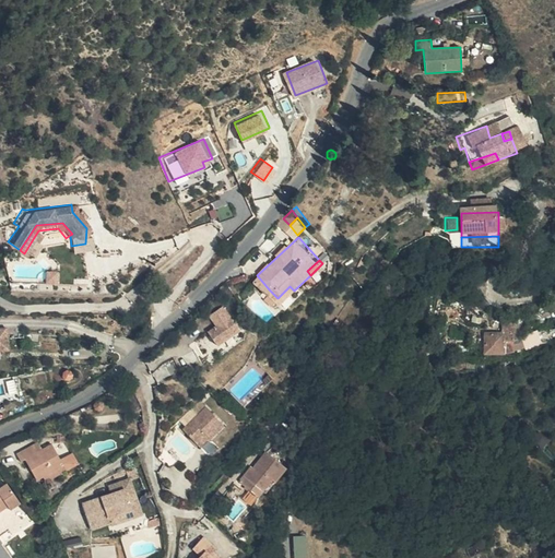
[(290,286),(278,298),(281,303),(294,291),(290,286)]
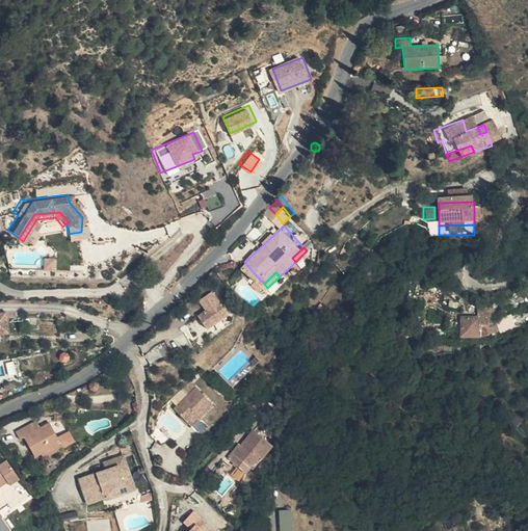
[(260,286),(263,283),(257,276),(254,280),(260,286)]
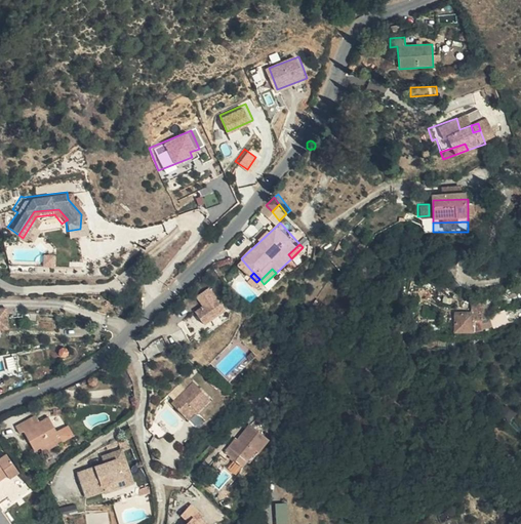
[(196,301),(203,314),(226,299),(211,276),(198,284),(204,295),(196,301)]
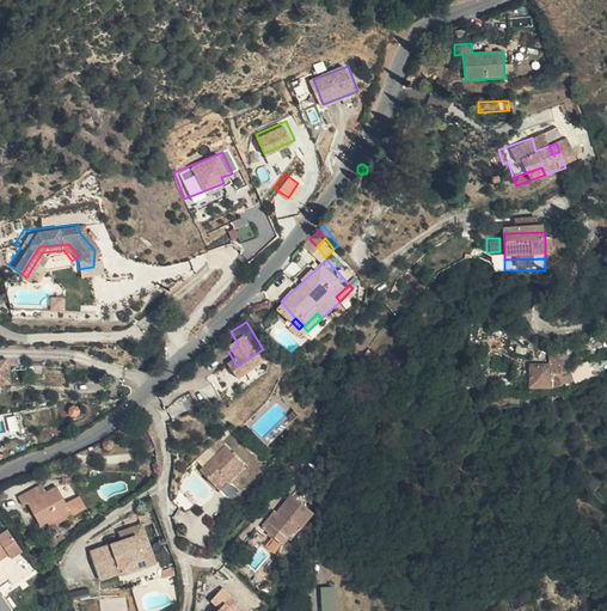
[(563,347),(545,348),(545,358),(564,355),(563,347)]
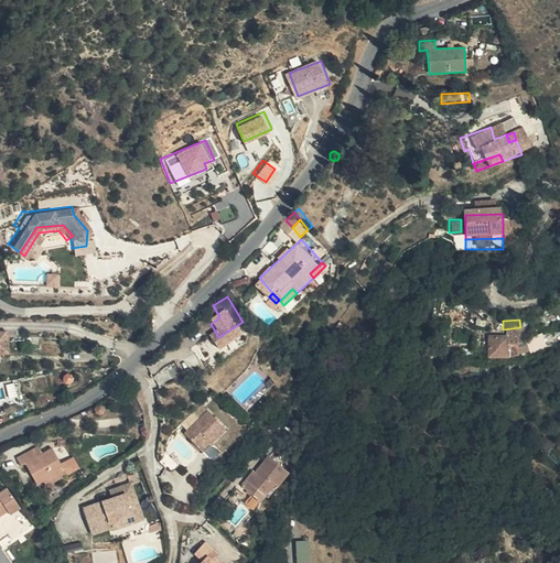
[(520,327),(503,329),(503,337),(503,344),(521,342),(520,327)]
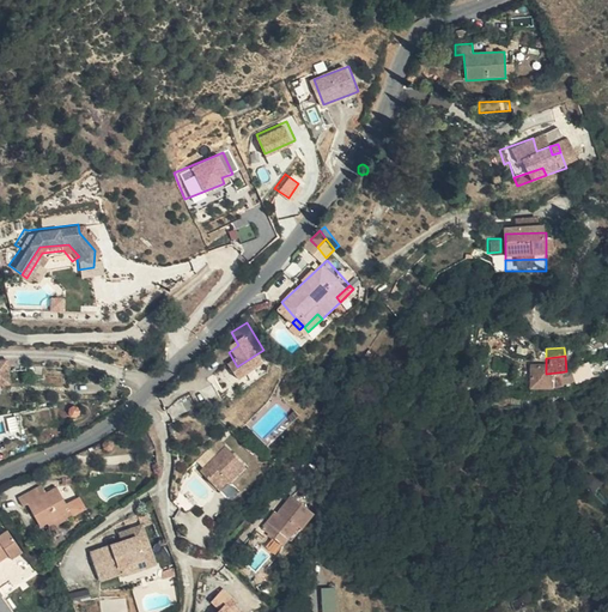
[(526,368),(528,387),(548,389),(570,382),(570,370),(566,371),(546,374),(546,367),(526,368)]
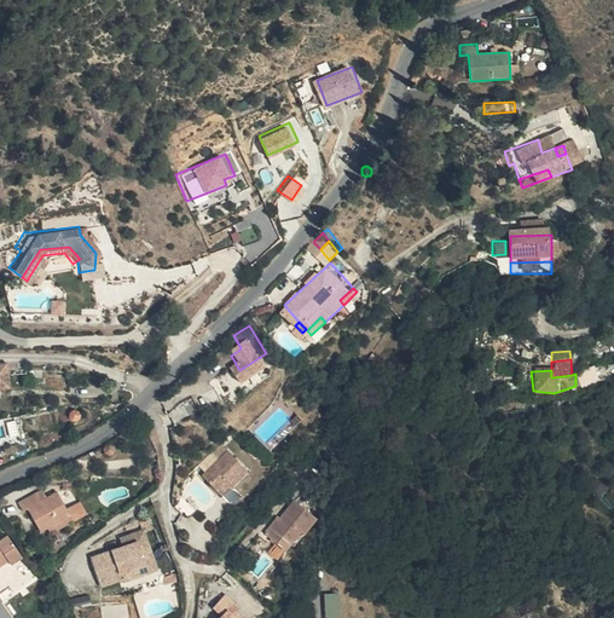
[(69,402),(69,404),(70,405),(73,406),(74,408),(76,406),(77,405),(79,404),(80,403),(80,400),(79,399),(77,398),(75,397),(74,397),(71,397),(70,398),(69,400),(69,402)]
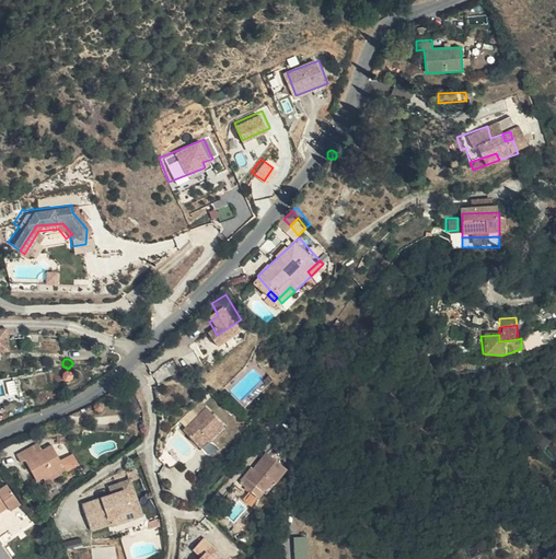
[(201,428),(207,433),(220,419),(193,395),(185,404),(190,409),(176,426),(190,439),(201,428)]
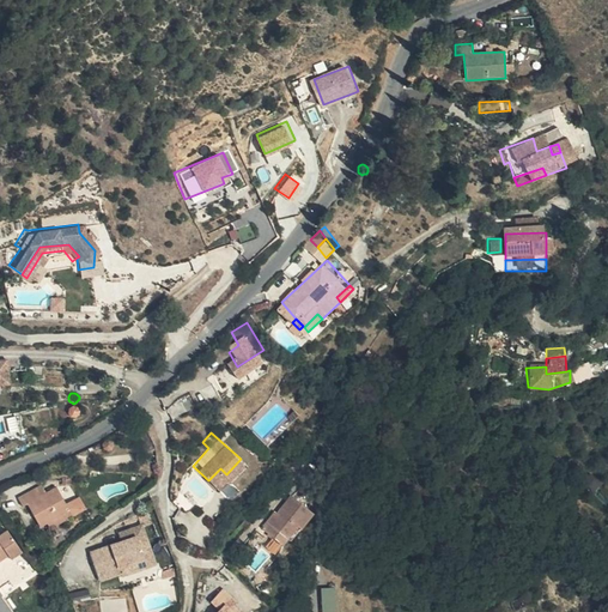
[(54,504),(76,491),(64,468),(54,474),(44,479),(41,473),(38,471),(24,479),(29,488),(34,485),(47,509),(54,504)]
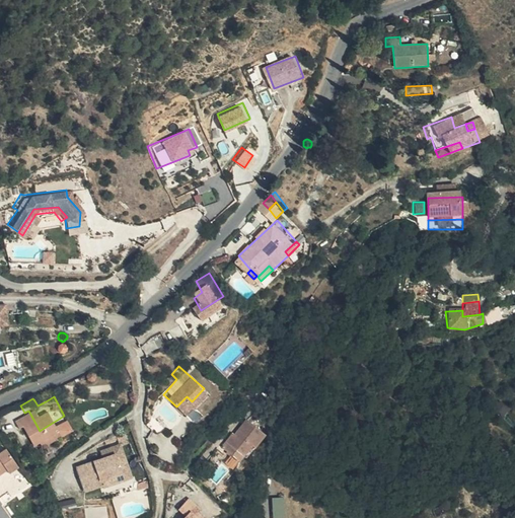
[(38,405),(46,401),(43,396),(34,400),(38,405)]
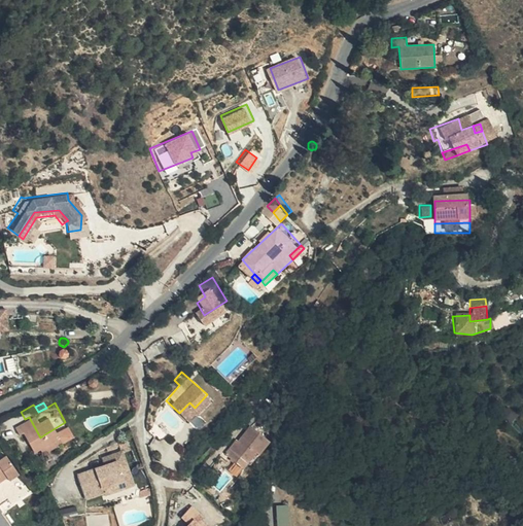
[(179,413),(184,418),(195,408),(189,402),(179,413)]
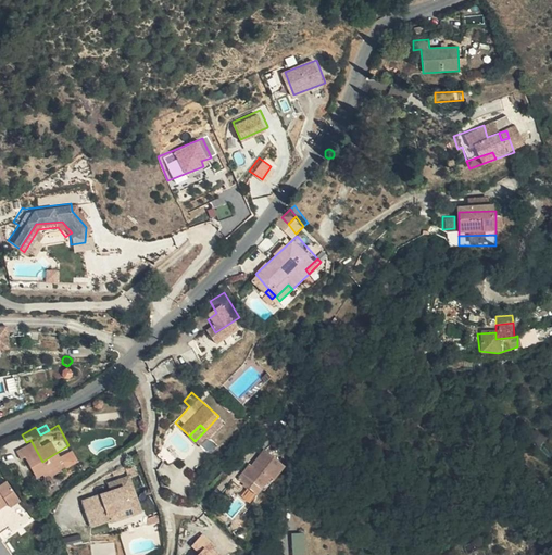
[(73,452),(69,445),(49,457),(53,463),(73,452)]
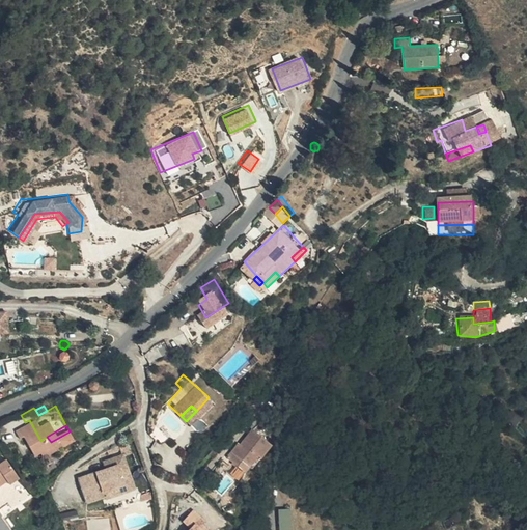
[(225,454),(244,474),(266,451),(247,434),(234,447),(233,446),(225,454)]
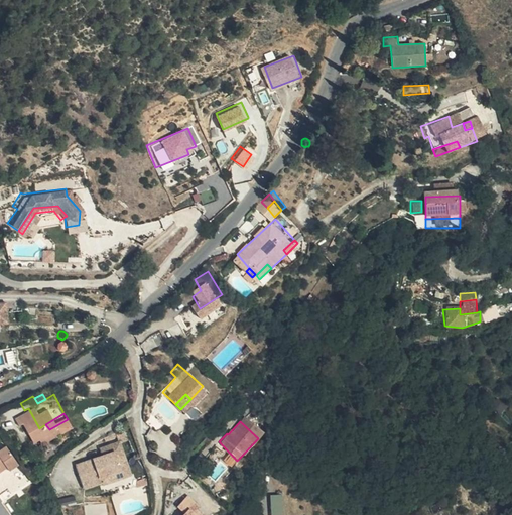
[(131,442),(128,431),(117,435),(119,442),(121,440),(123,444),(131,442)]
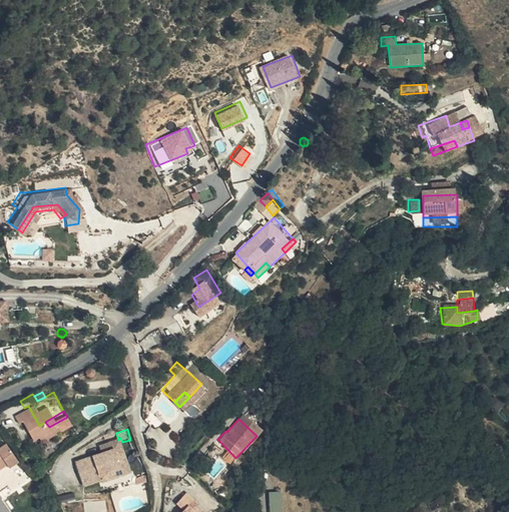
[(97,479),(98,483),(127,475),(116,439),(96,444),(99,452),(112,449),(116,468),(96,474),(97,479)]
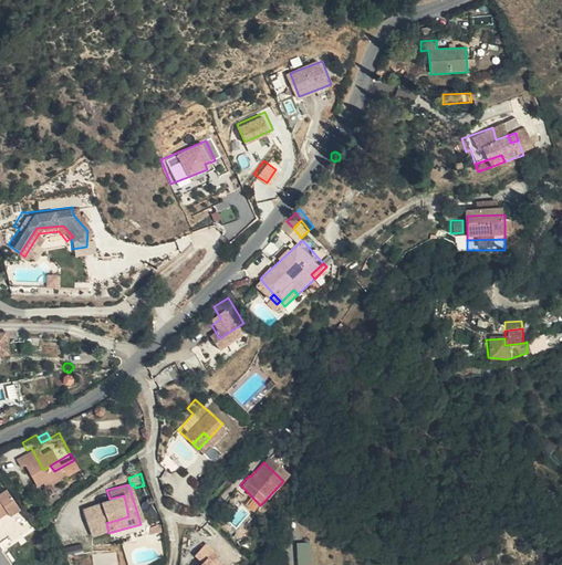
[(0,519),(6,515),(8,519),(20,511),(7,489),(0,493),(0,519)]
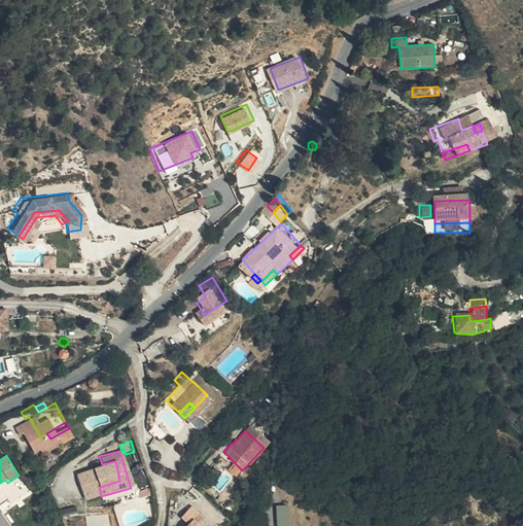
[(79,499),(100,492),(99,487),(119,481),(115,461),(102,464),(72,471),(79,499)]
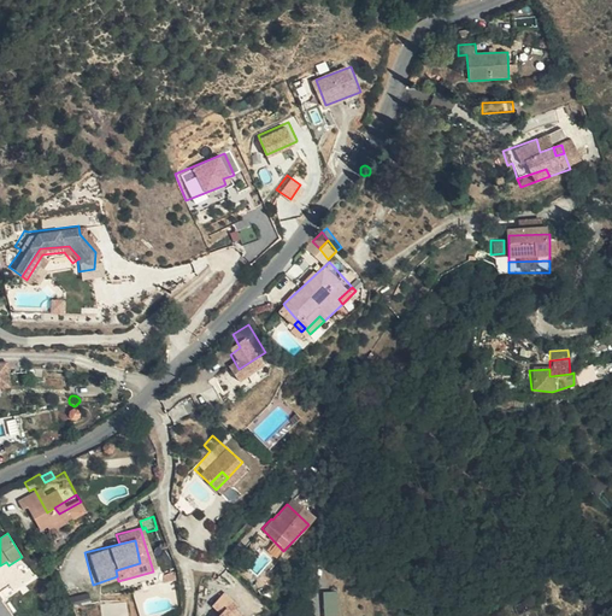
[(159,582),(171,579),(170,572),(160,575),(159,582)]
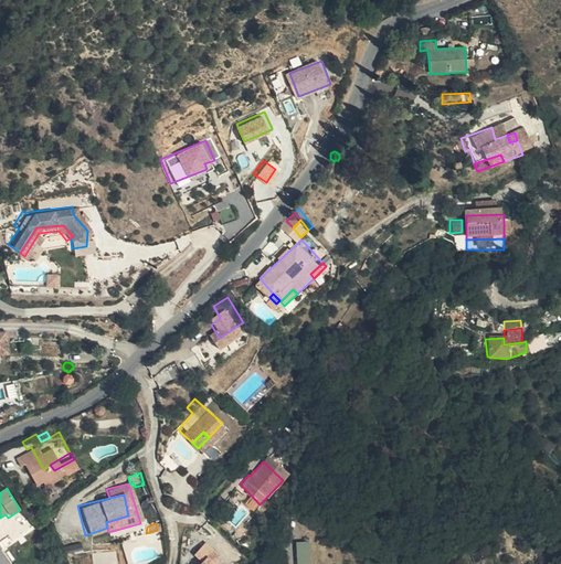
[(184,563),(186,563),(207,563),(212,561),(205,553),(211,549),(198,535),(187,545),(194,554),(184,563)]
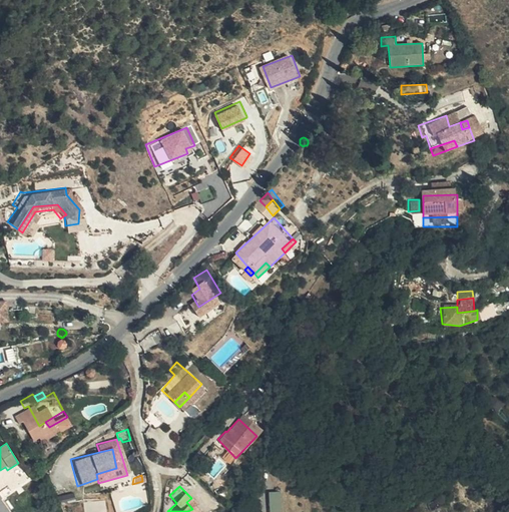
[(267,511),(270,511),(278,511),(277,489),(266,490),(267,511)]
